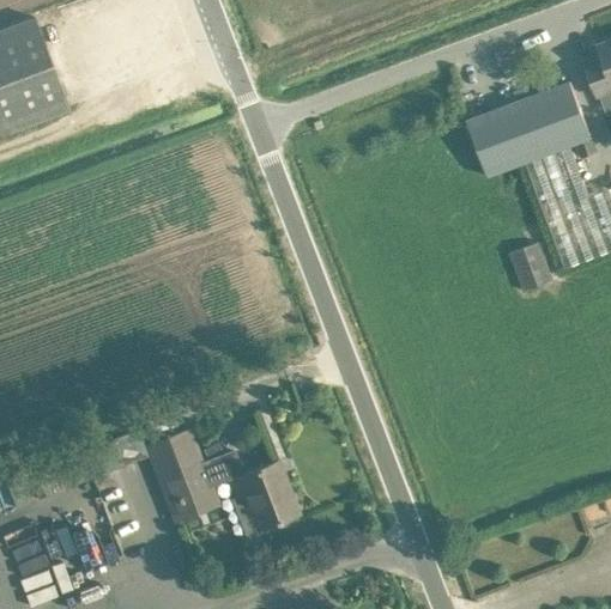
[(0,134),(44,119),(66,109),(32,20),(10,29),(0,31),(0,134)]
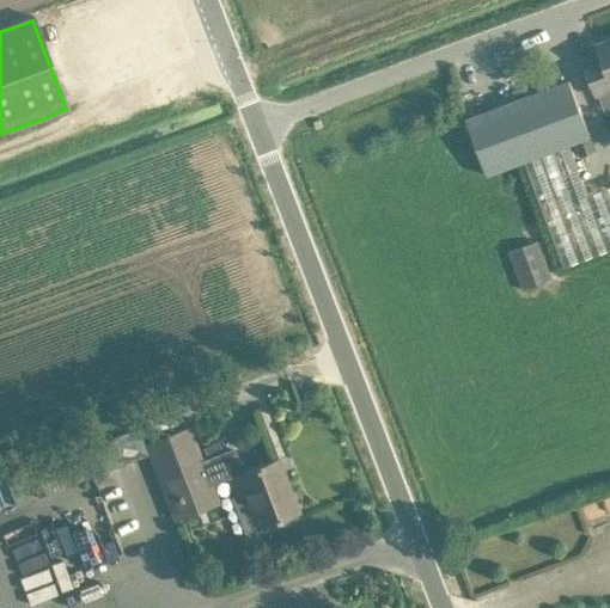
[(593,98),(609,91),(609,41),(593,48),(598,61),(581,67),(590,90),(593,98)]
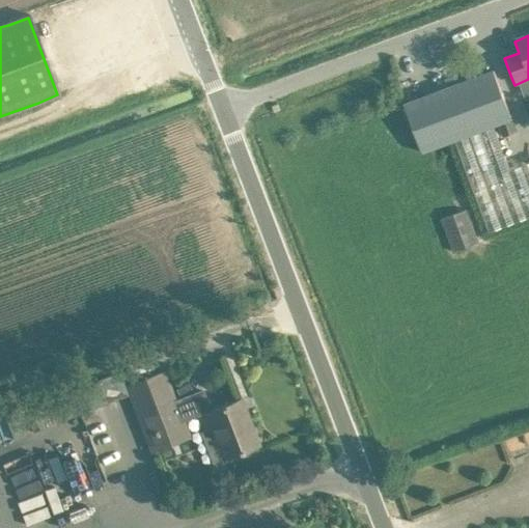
[(514,133),(510,121),(492,73),(402,106),(420,155),(454,142),(490,234),(528,219),(528,165),(509,173),(493,128),(496,127),(501,139),(514,133)]
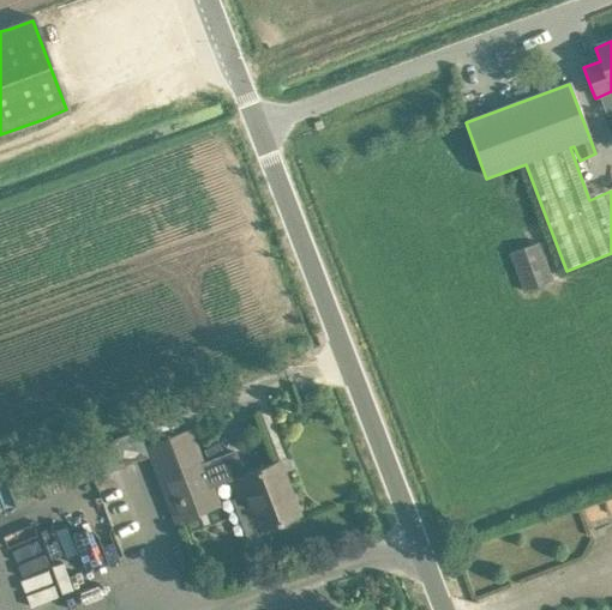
[(538,243),(508,254),(523,294),(552,283),(538,243)]
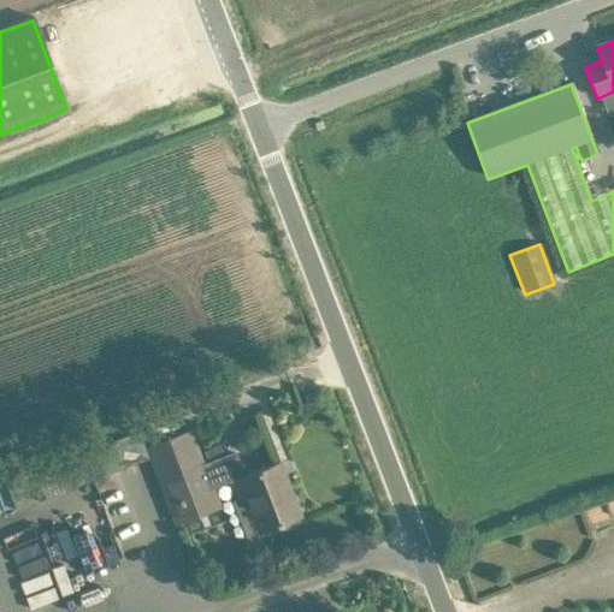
[(187,434),(146,450),(175,526),(216,510),(208,491),(199,467),(187,434)]
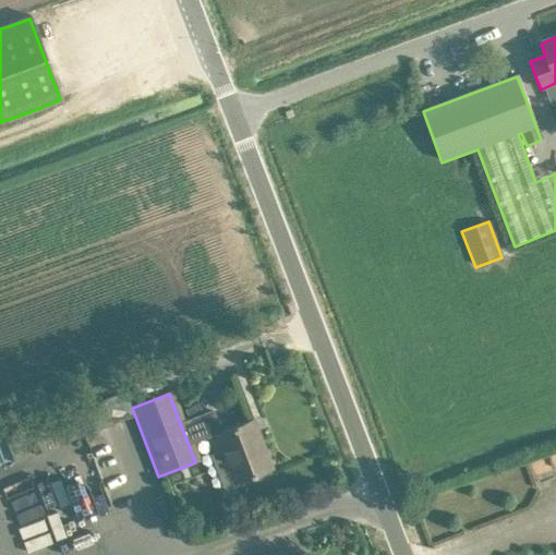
[(208,413),(180,423),(189,445),(209,437),(216,454),(220,451),(233,484),(249,479),(268,470),(250,422),(229,430),(216,434),(208,413)]
